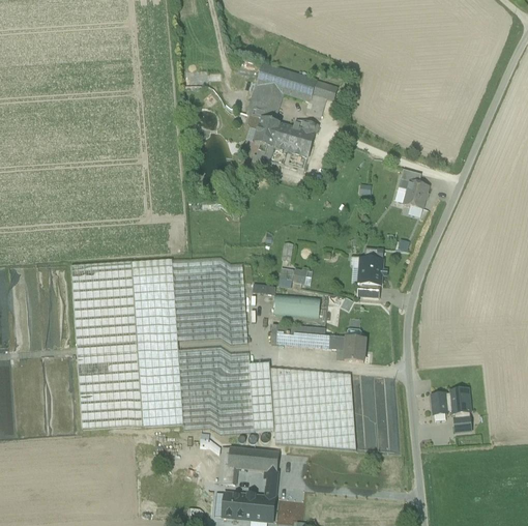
[(182,19),(194,17),(192,0),(180,0),(182,19)]
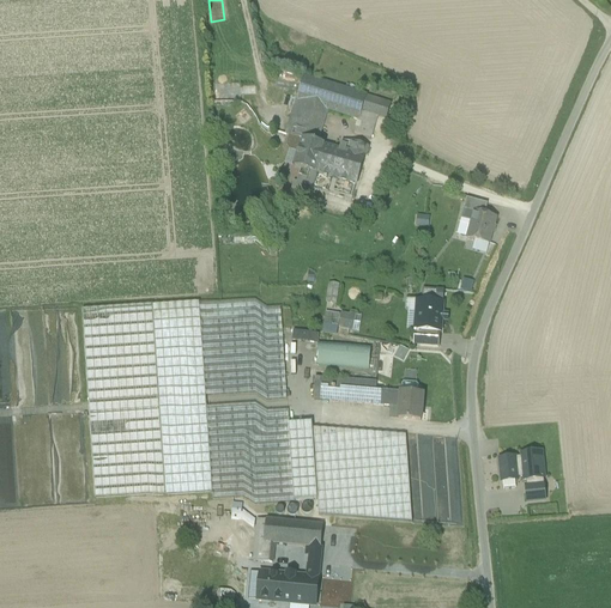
[(319,79),(302,73),(295,96),(301,98),(312,102),(319,79)]
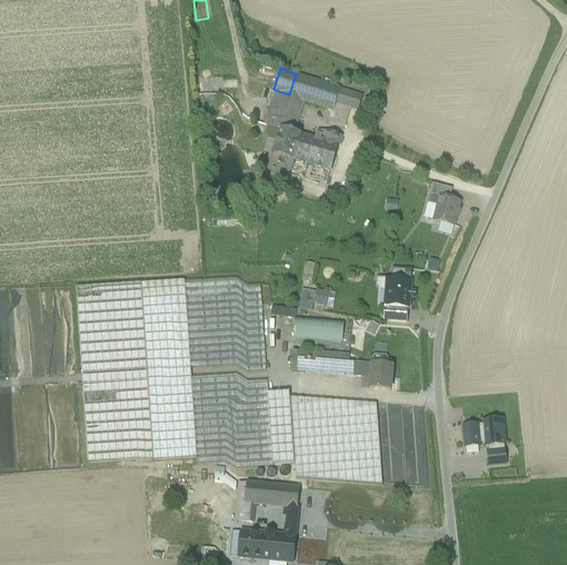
[(360,93),(296,73),(289,95),(301,98),(331,108),(346,112),(348,105),(356,107),(360,93)]
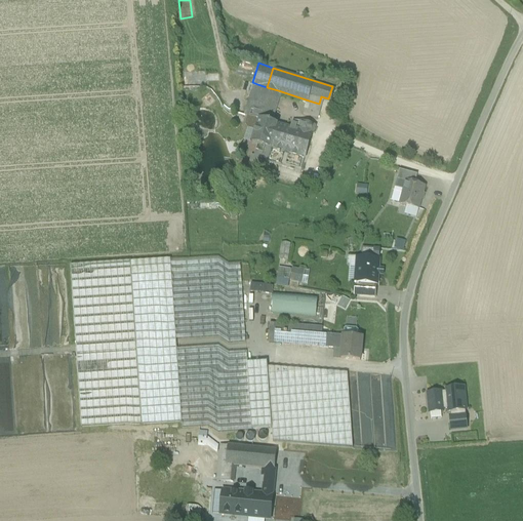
[(206,76),(184,76),(184,88),(206,88),(206,76)]
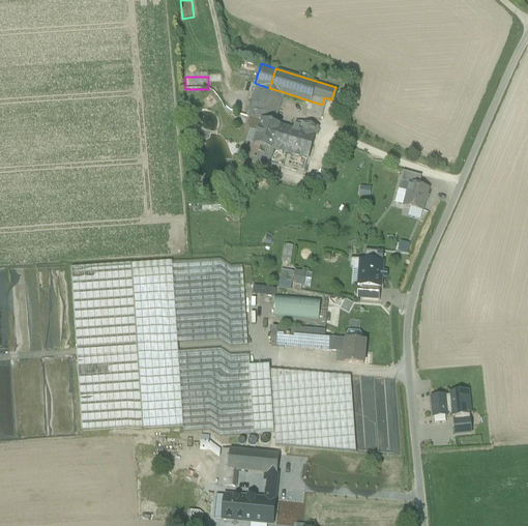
[(255,83),(245,114),(248,114),(247,118),(246,121),(248,125),(257,128),(262,111),(264,104),(255,100),(260,85),(255,83)]
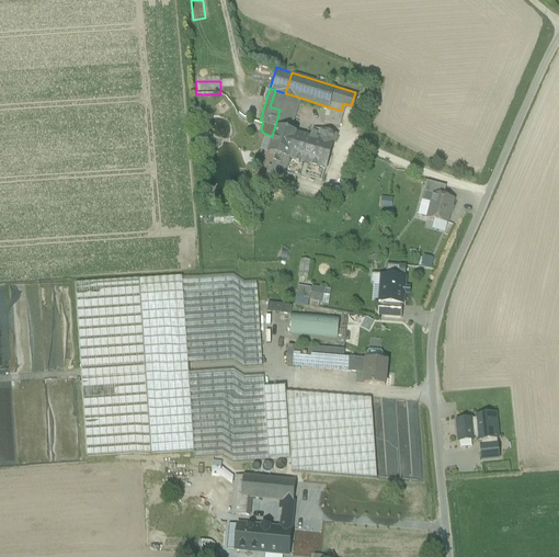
[(285,93),(275,90),(270,106),(280,110),(285,93)]
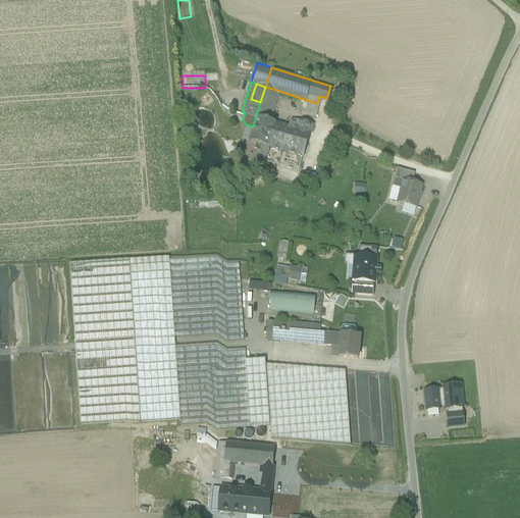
[(276,90),(265,87),(260,102),(258,109),(269,113),(276,90)]
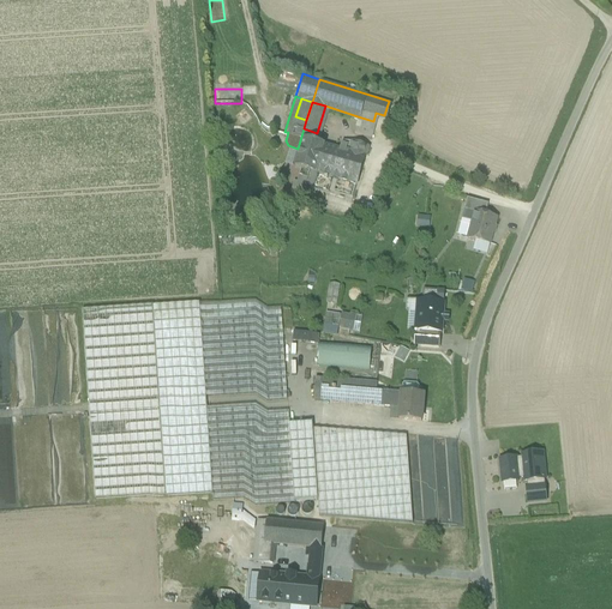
[(373,121),(358,116),(349,140),(366,145),(373,121)]
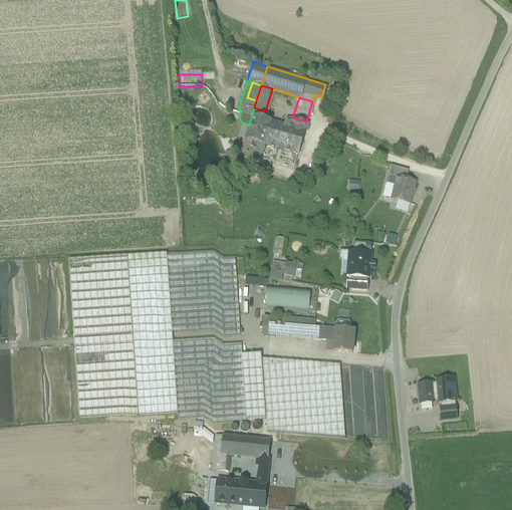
[(265,111),(254,107),(252,113),(263,117),(265,111)]
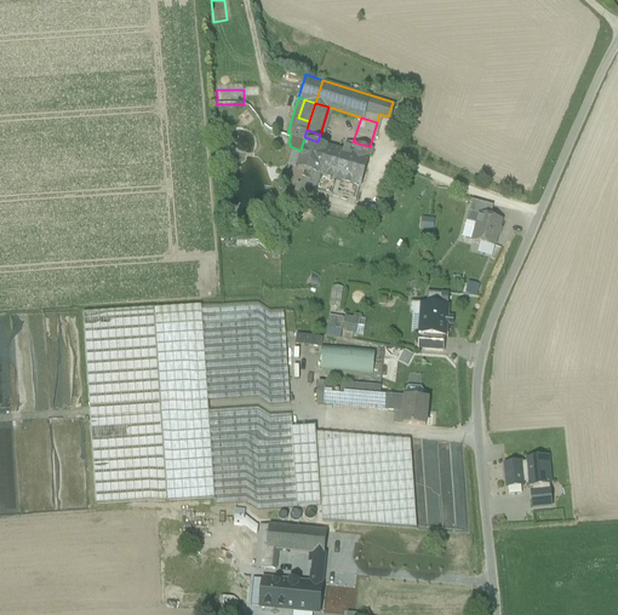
[(318,142),(304,137),(301,150),(296,166),(303,168),(316,172),(325,144),(318,142)]
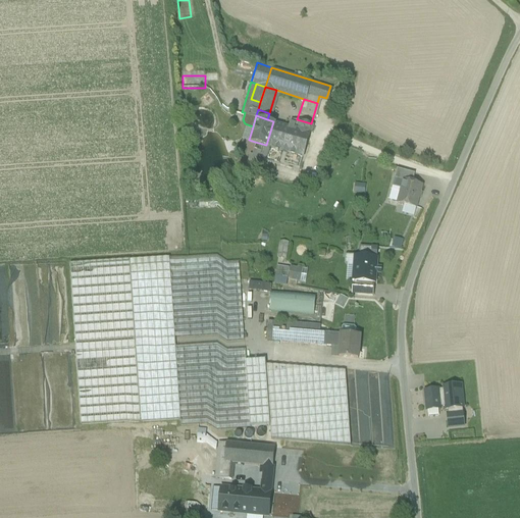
[(295,127),(273,121),(266,145),(255,142),(253,146),(251,153),(250,152),(248,158),(247,158),(245,165),(242,164),(239,172),(236,171),(235,175),(244,178),(248,166),(260,170),(264,158),(297,168),(311,123),(297,119),(295,127)]
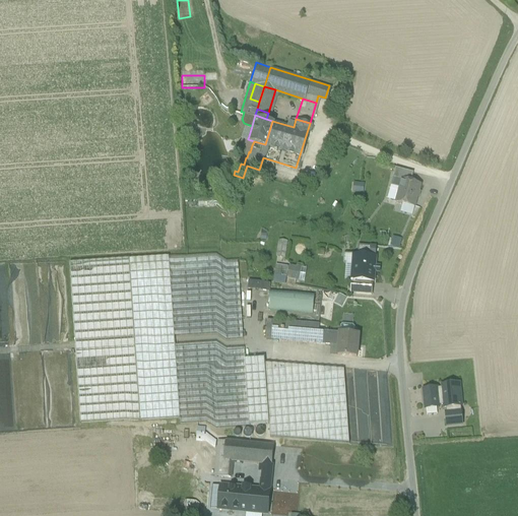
[(393,166),(387,165),(385,174),(391,176),(393,166)]
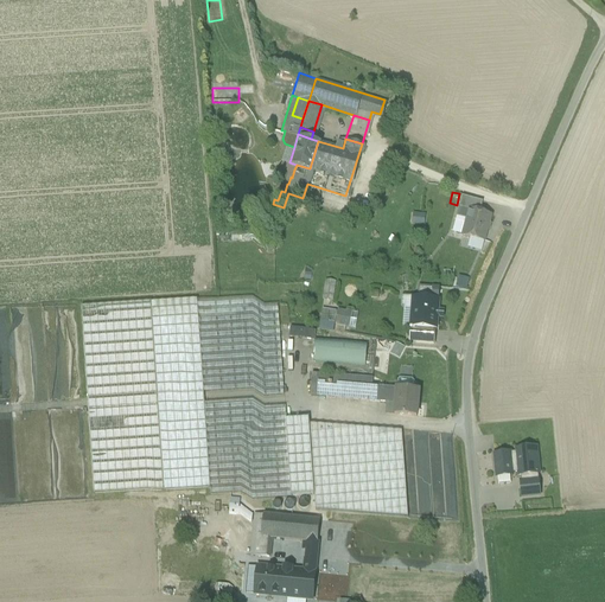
[(481,199),(460,193),(459,193),(457,205),(466,207),(467,206),(477,210),(481,199)]
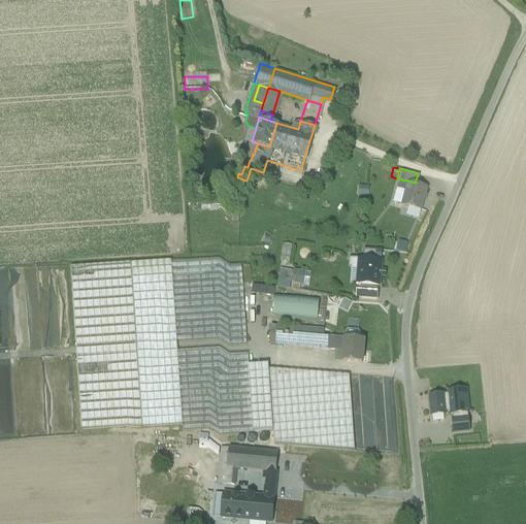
[(405,181),(397,178),(392,200),(400,202),(419,208),(425,185),(415,183),(406,179),(405,181)]
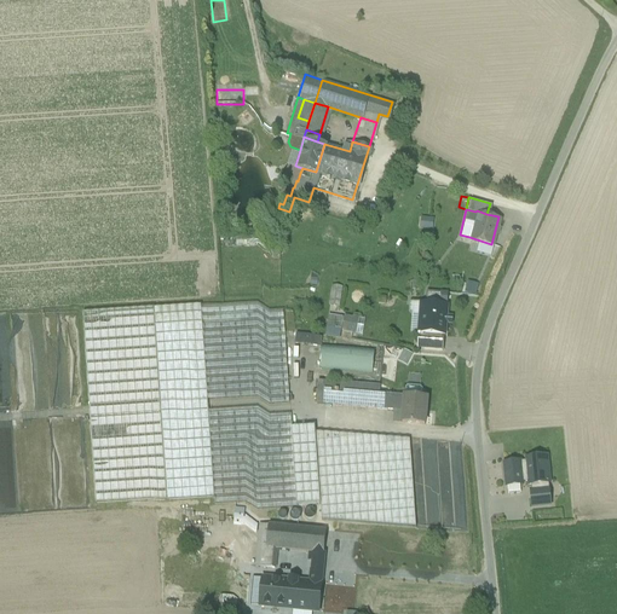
[(432,225),(432,213),(419,213),(419,225),(432,225)]
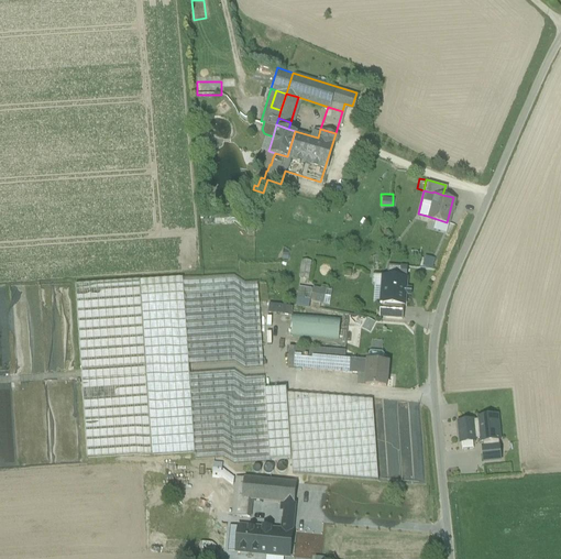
[(431,265),(433,255),(424,252),(420,262),(431,265)]
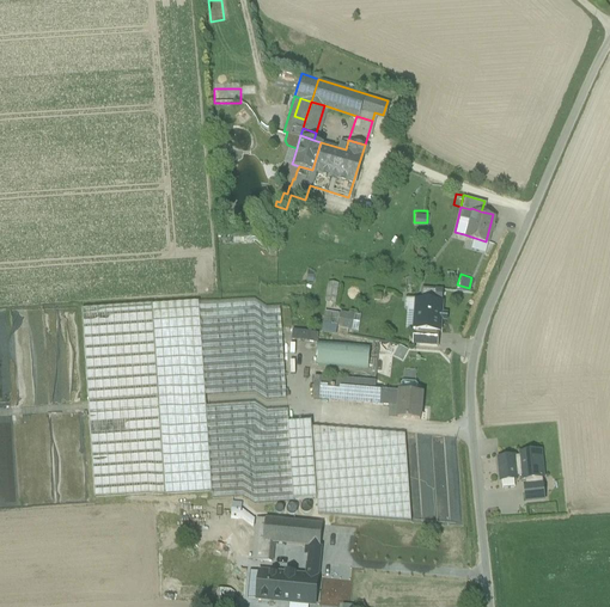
[(333,299),(336,279),(325,277),(322,296),(333,299)]
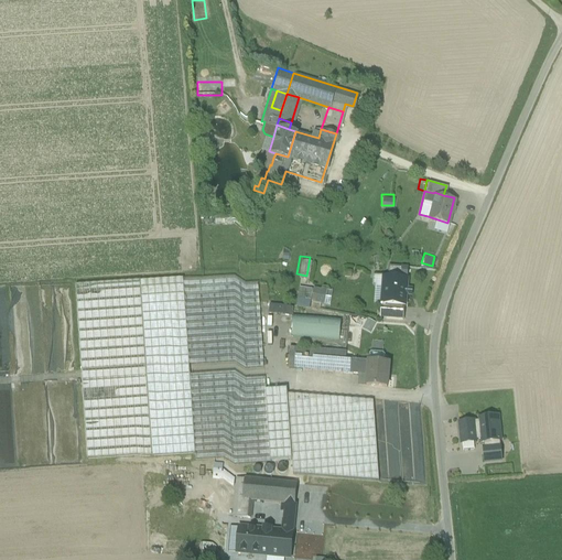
[(406,276),(381,273),(380,284),(385,284),(384,301),(403,303),(406,276)]
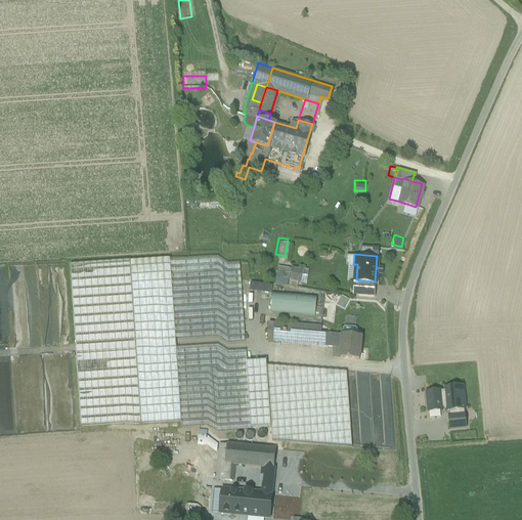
[(237,260),(170,264),(175,343),(243,339),(237,260)]
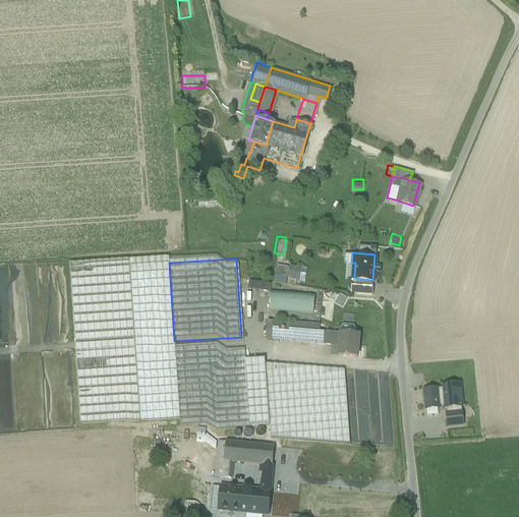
[(169,263),(70,270),(80,429),(180,422),(174,341),(169,263)]
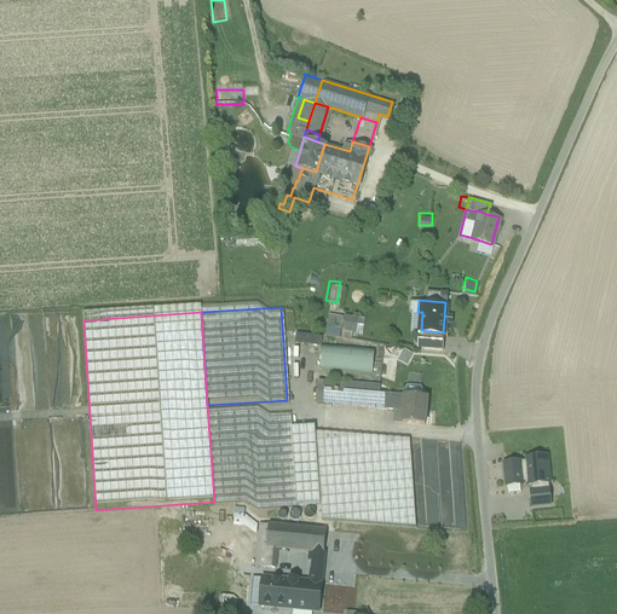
[(353,316),(342,314),(340,325),(352,328),(353,316)]
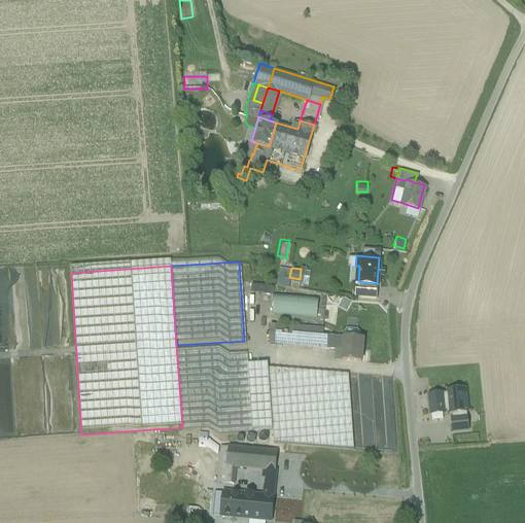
[(317,294),(272,290),(270,311),(315,315),(317,294)]
